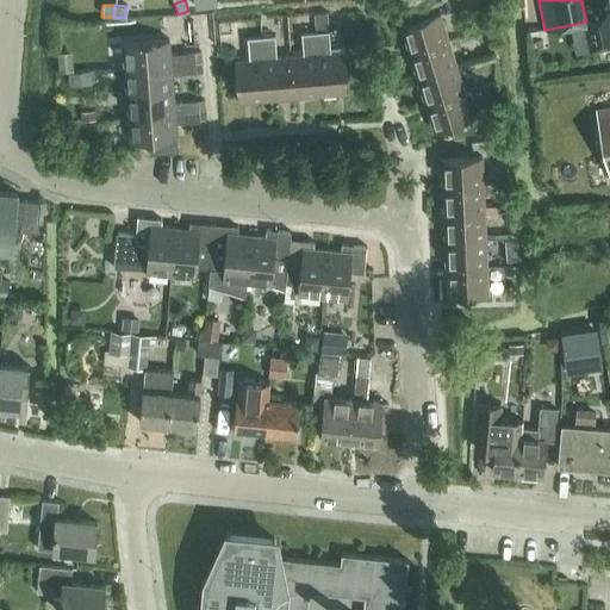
[(584,22),(590,50),(609,45),(609,6),(584,12),(586,22),(584,22)]
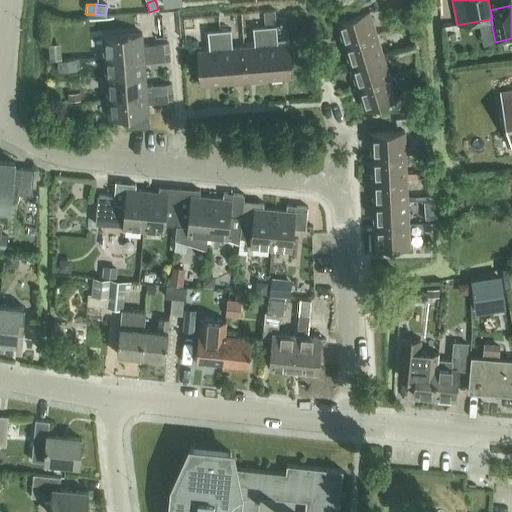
[(275,10),(263,11),(264,24),(276,23),(275,10)]
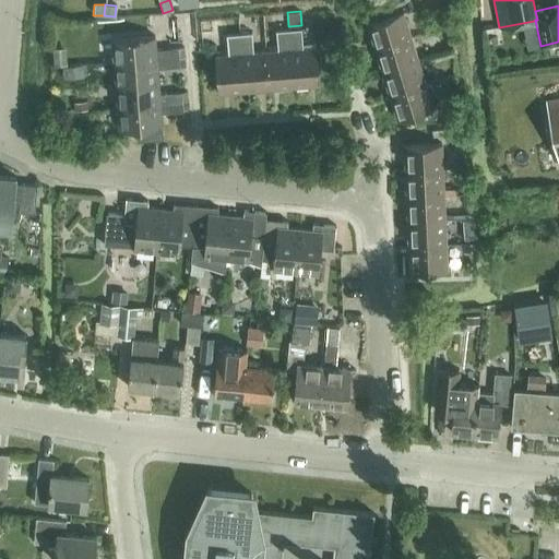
[(367,23),(375,47),(411,36),(403,11),(367,23)]
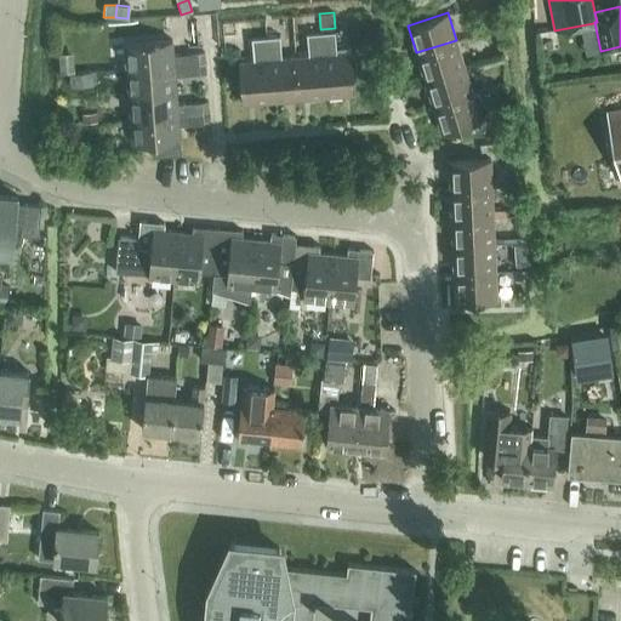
[(508,24),(494,27),(497,49),(502,47),(508,46),(512,46),(508,24)]
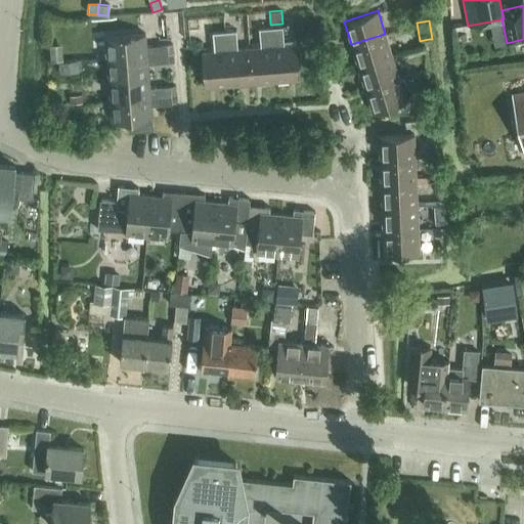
[(282,27),(271,28),(275,81),(300,79),(297,44),(285,45),(282,27)]
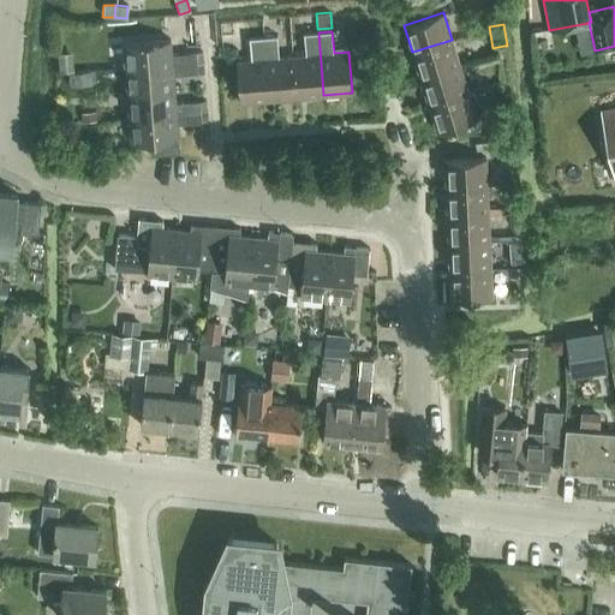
[(323,95),(318,33),(303,34),(305,55),(292,57),(296,97),(323,95)]
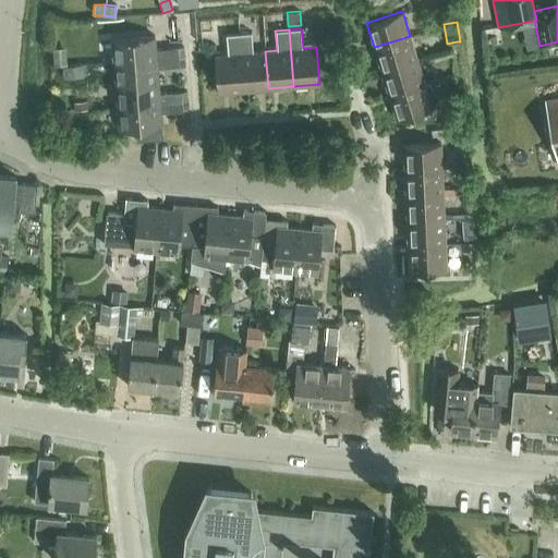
[(268,88),(265,51),(254,52),(252,32),(239,34),(243,91),(268,88)]
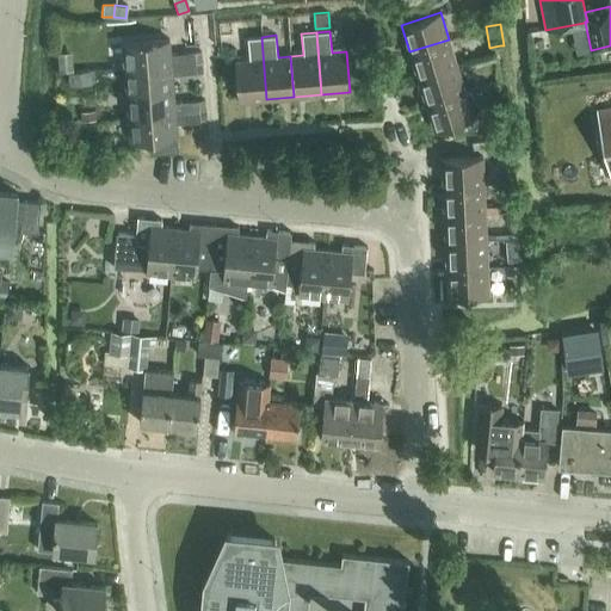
[(266,99),(261,37),(247,38),(250,60),(235,61),(239,102),(266,99)]
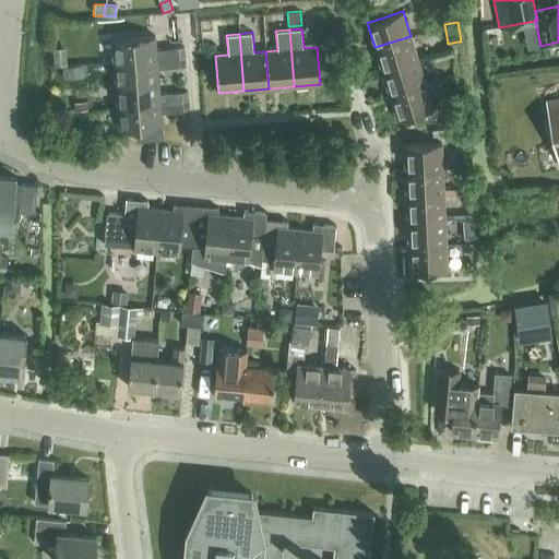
[(111,39),(114,62),(179,57),(178,47),(155,49),(154,36),(111,39)]
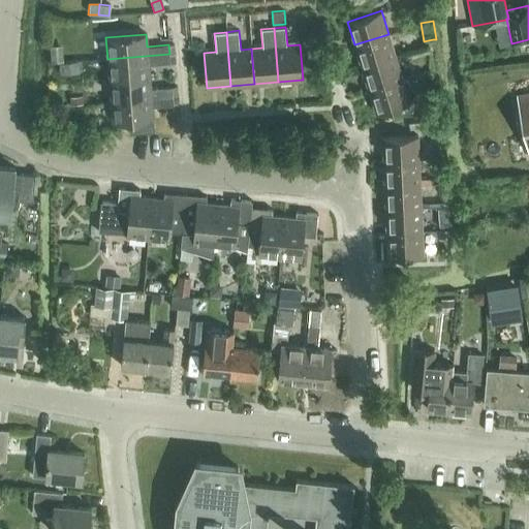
[(396,57),(389,34),(354,44),(362,67),(396,57)]
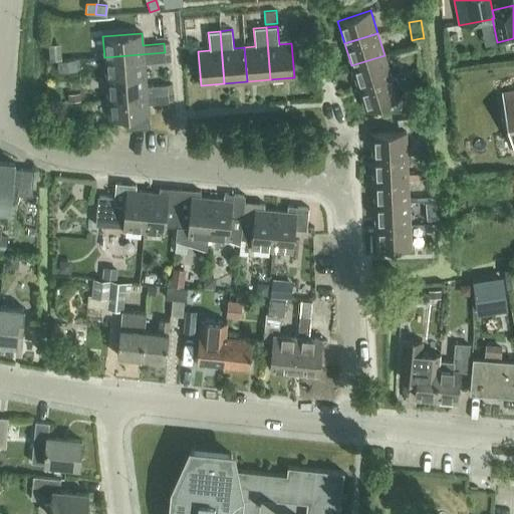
[(59,44),(48,45),(50,61),(60,60),(59,44)]
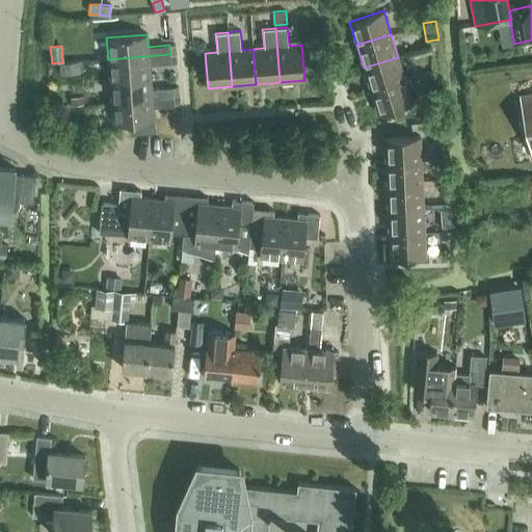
[(108,59),(109,80),(151,77),(150,65),(170,63),(170,54),(108,59)]
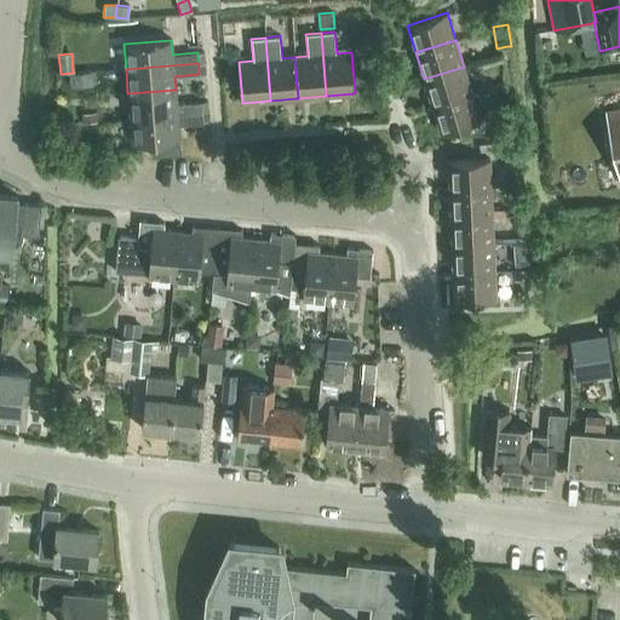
[(424,79),(431,104),(472,92),(464,67),(424,79)]
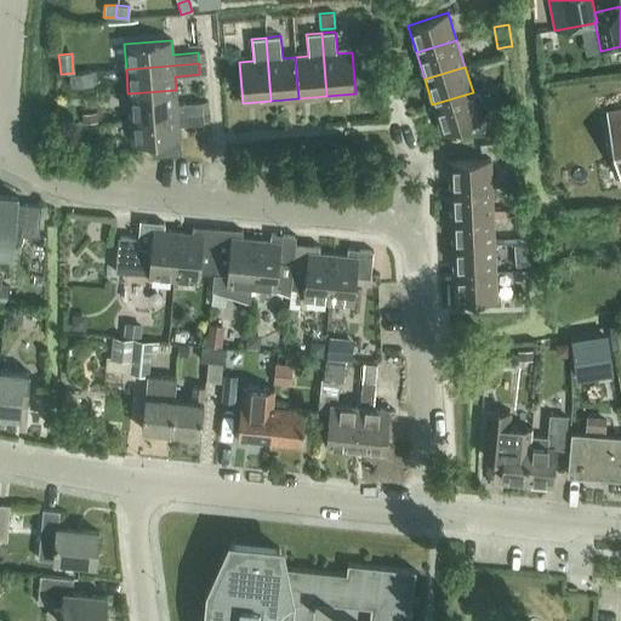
[(93,72),(69,74),(70,87),(95,86),(93,72)]
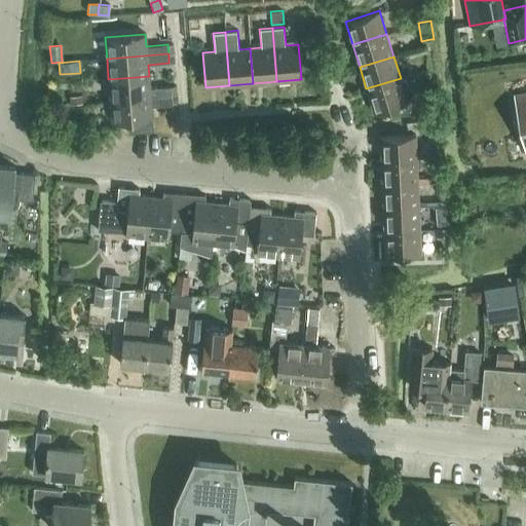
[(108,79),(110,101),(172,96),(171,86),(150,88),(149,76),(108,79)]
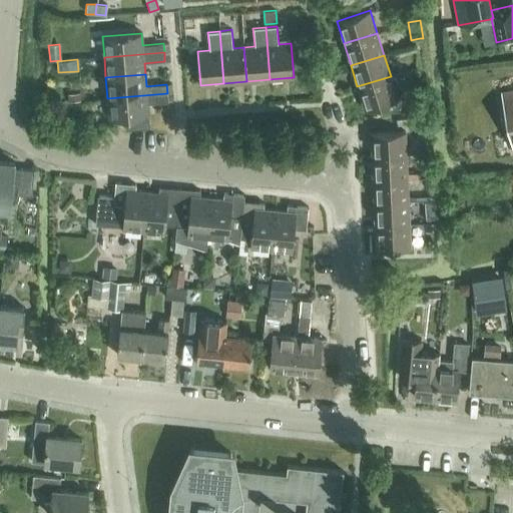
[(387,103),(398,99),(391,76),(357,86),(365,109),(387,103)]
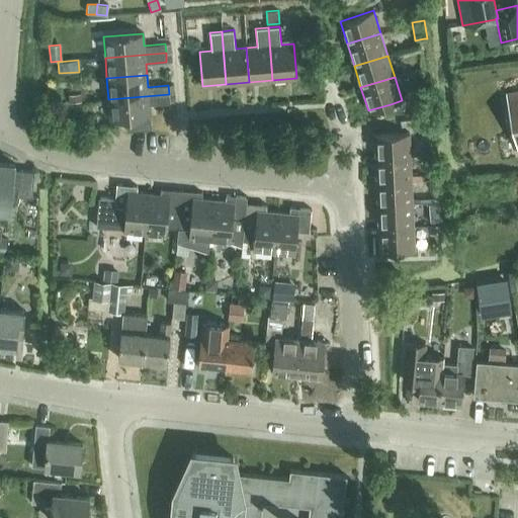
[(517,91),(506,94),(517,147),(517,91)]
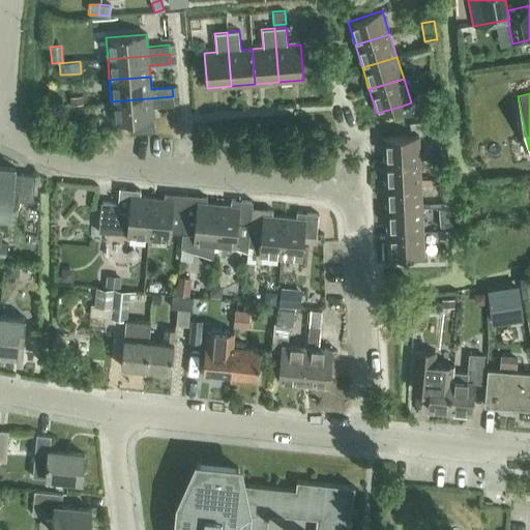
[(82,96),(69,97),(70,105),(83,104),(82,96)]
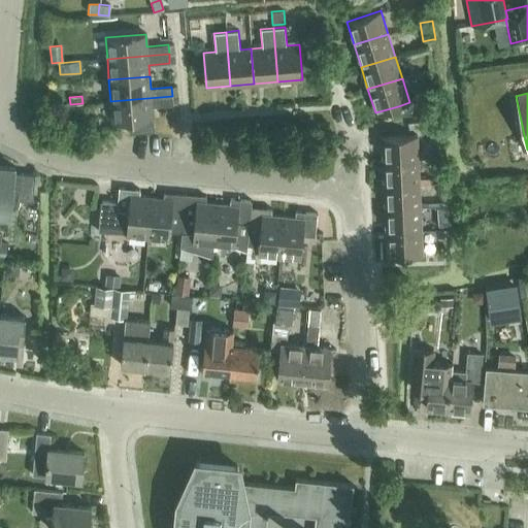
[(172,96),(110,101),(112,122),(128,121),(129,134),(154,132),(152,106),(173,105),(172,96)]
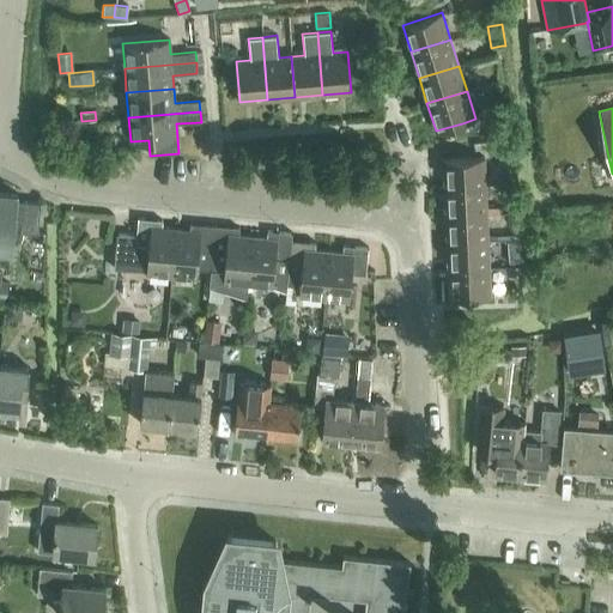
[(475,119),(462,123),(465,129),(478,126),(475,119)]
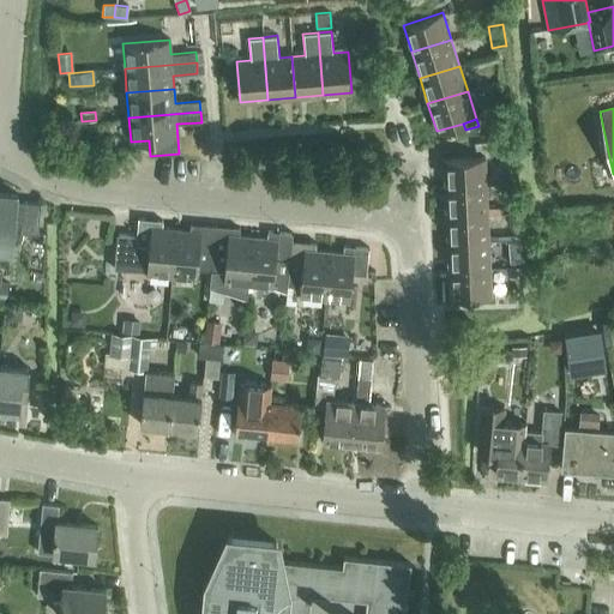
[(444,160),(445,188),(487,186),(485,157),(444,160)]
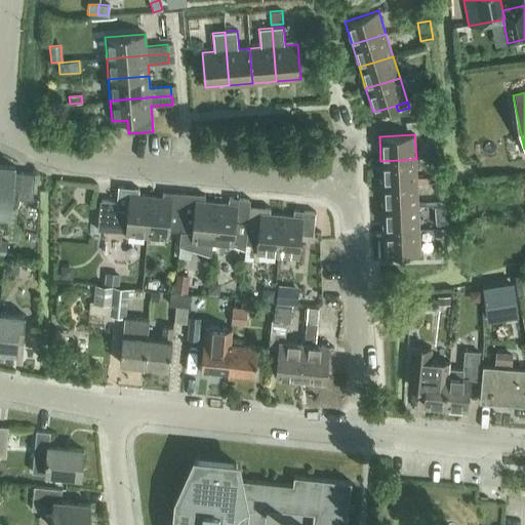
[(381,184),(417,183),(416,177),(416,159),(380,161),(381,184)]
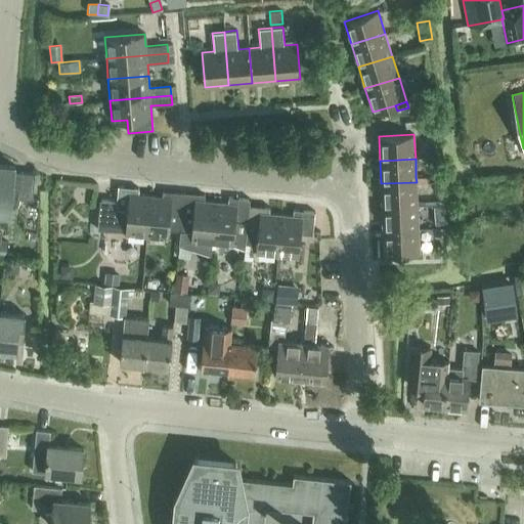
[(19,201),(19,199),(32,200),(35,174),(14,172),(14,166),(0,164),(0,207),(10,209),(11,209),(13,209),(14,208),(15,208),(16,207),(18,205),(18,204),(19,202),(19,201)]
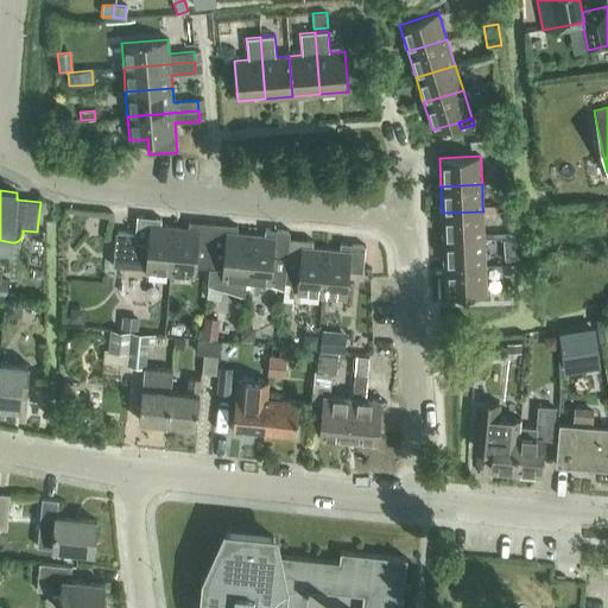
[(442,213),(443,240),(485,238),(483,211),(442,213)]
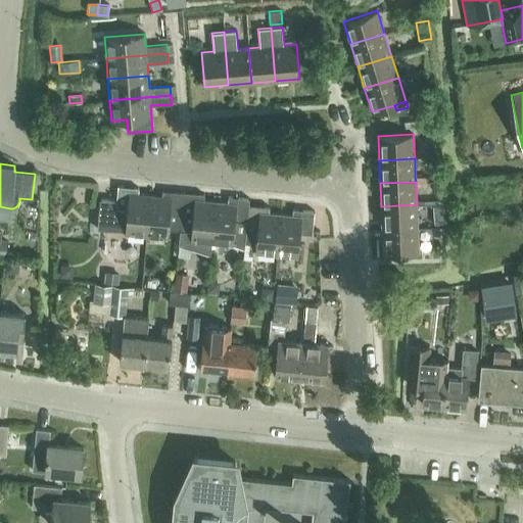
[(139,188),(117,186),(115,200),(100,198),(97,229),(125,231),(125,233),(146,235),(150,195),(138,194),(139,188)]
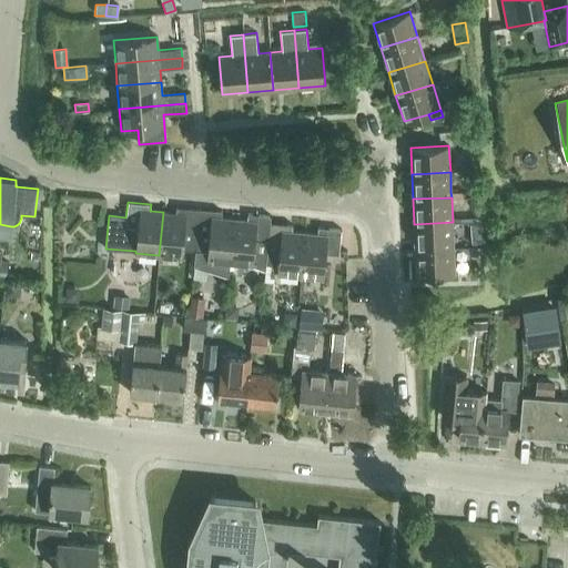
[(182,249),(194,250),(199,209),(176,206),(175,213),(163,212),(159,255),(181,257),(182,249)]
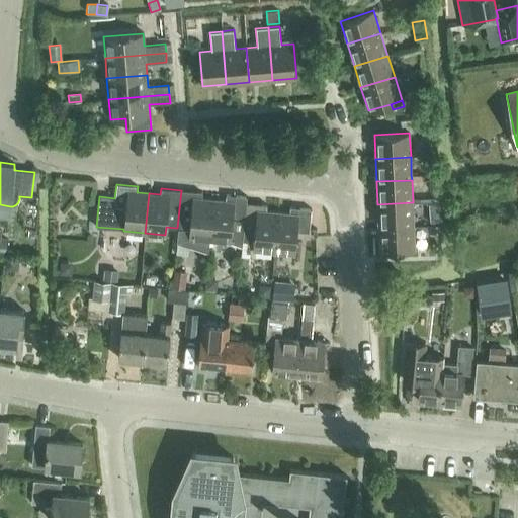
[(181,190),(177,228),(176,241),(208,252),(209,240),(213,199),(201,198),(202,192),(181,190)]
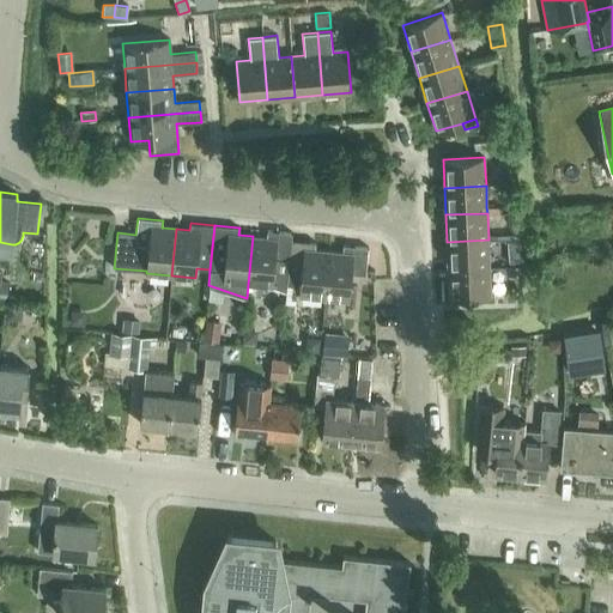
[(253,236),(248,284),(273,286),(286,291),(287,284),(291,240),(292,232),(267,230),(266,237),(253,236)]
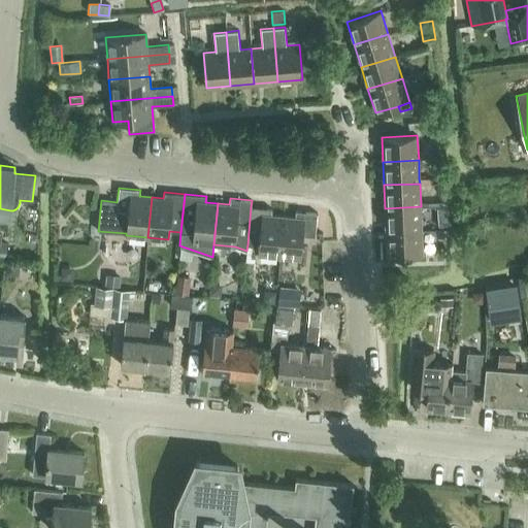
[(258,255),(278,257),(283,216),(271,215),(271,208),(251,206),(248,244),(259,246),(258,255)]
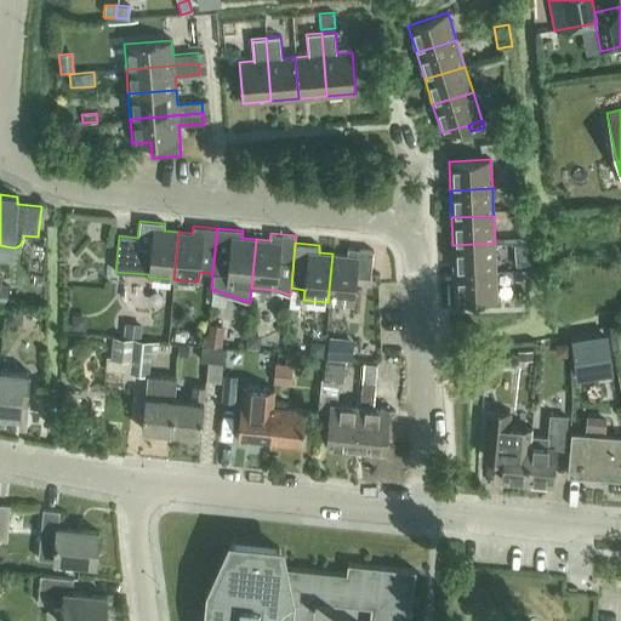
[(453,245),(454,273),(496,271),(495,243),(453,245)]
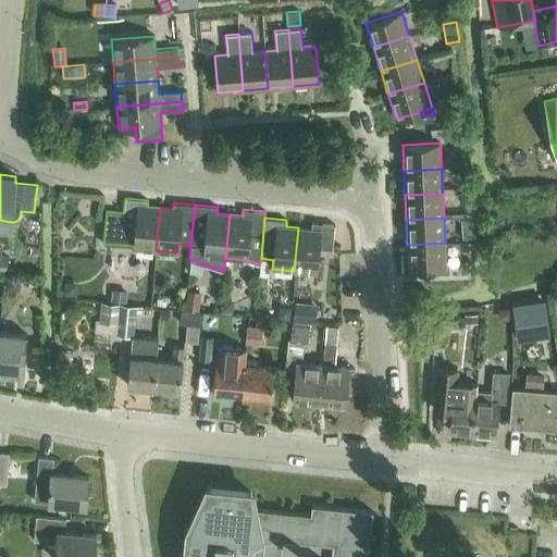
[(471,220),(461,221),(462,235),(472,235),(471,220)]
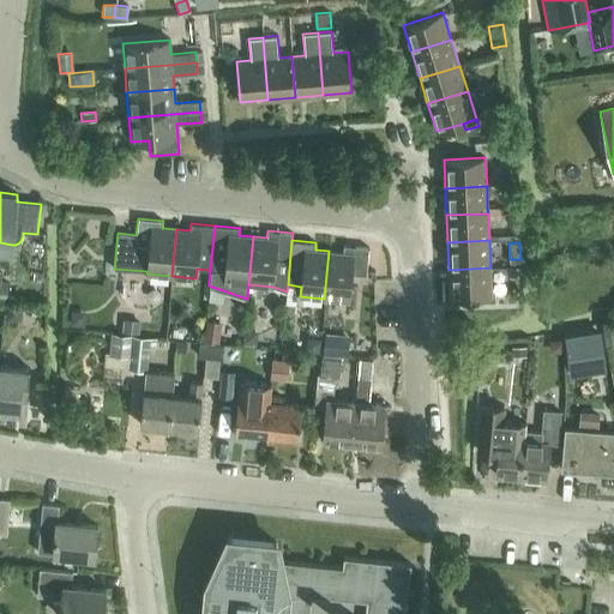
[(329,251),(324,299),(349,301),(353,274),(366,275),(368,247),(344,245),(343,252),(329,251)]
